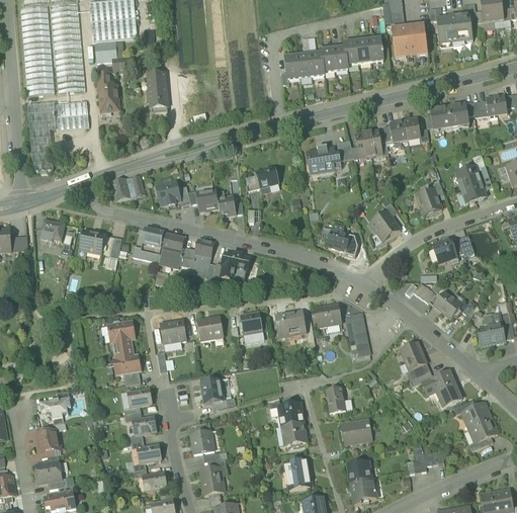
[(88,1),(92,40),(137,36),(134,0),(99,0),(88,1)]
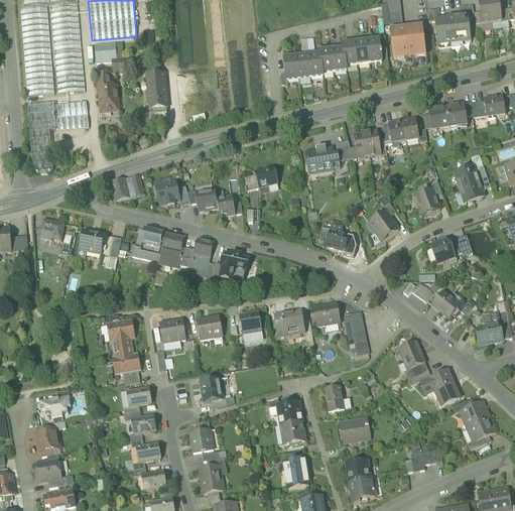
[(386,0),(389,23),(402,21),(399,0),(386,0)]
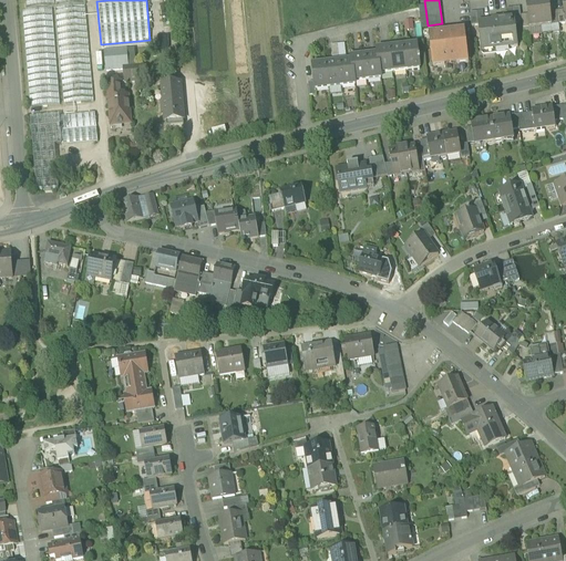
[(528,24),(539,23),(536,0),(525,0),(527,11),(528,24)]
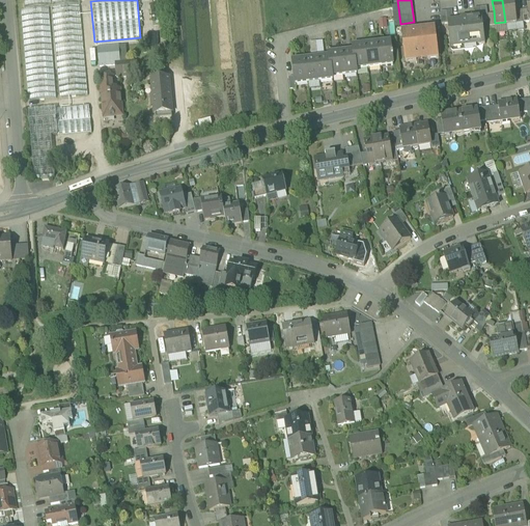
[(502,0),(505,22),(517,21),(514,7),(513,0),(502,0)]
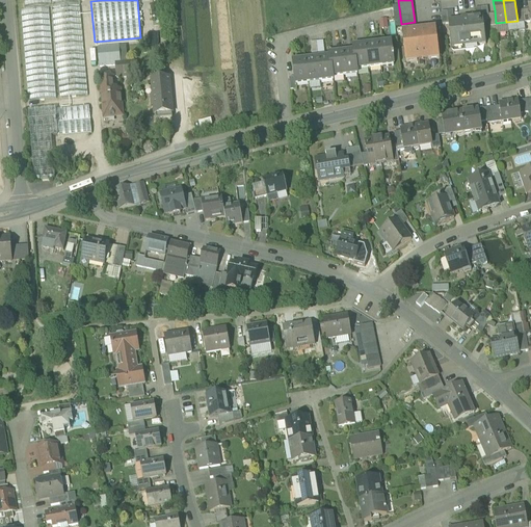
[(87,91),(79,1),(50,4),(58,95),(87,91)]
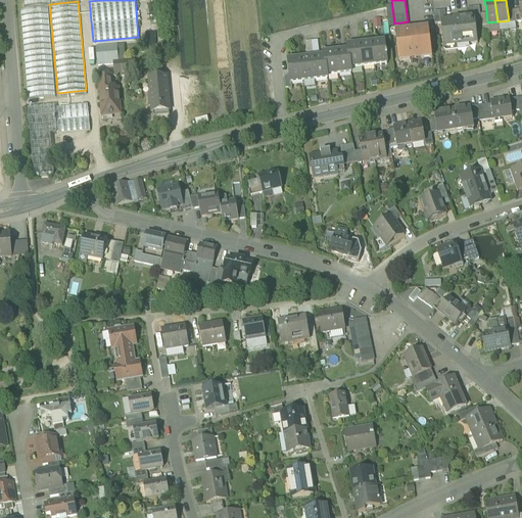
[(467,5),(468,17),(474,16),(480,15),(479,3),(467,5)]
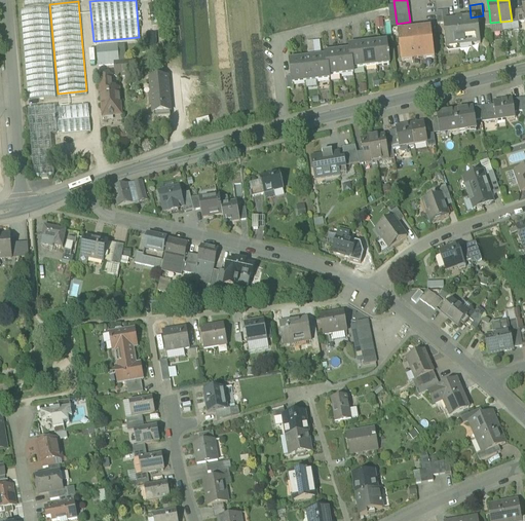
[(55,94),(47,4),(23,6),(20,6),(27,96),(55,94)]
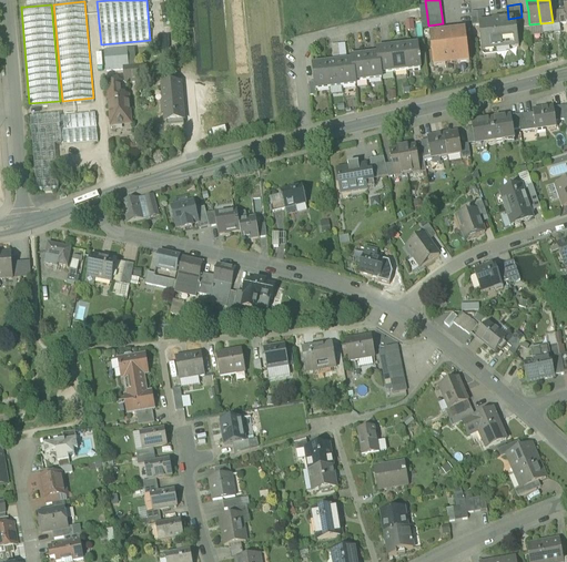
[(471,9),(472,22),(478,22),(485,21),(484,8),(471,9)]
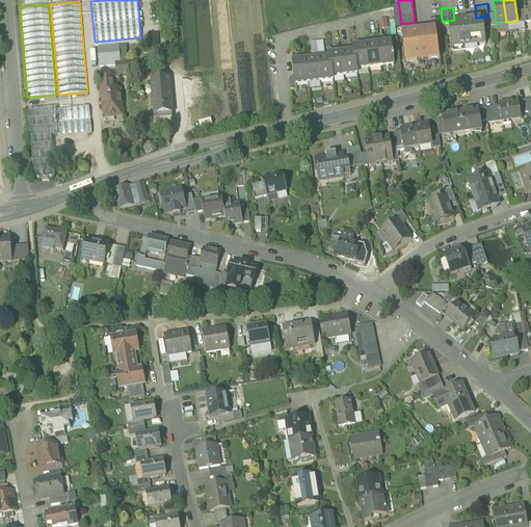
[(448,21),(451,46),(485,42),(482,17),(476,18),(468,19),(467,17),(460,17),(461,19),(454,20),(448,21)]
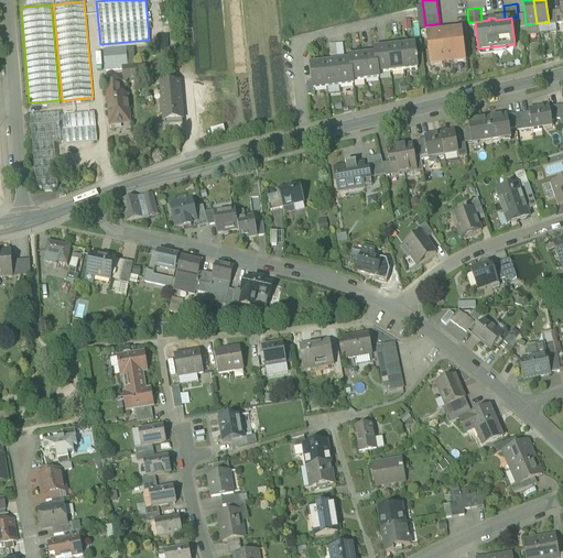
[(426,32),(430,63),(465,58),(462,28),(426,32)]
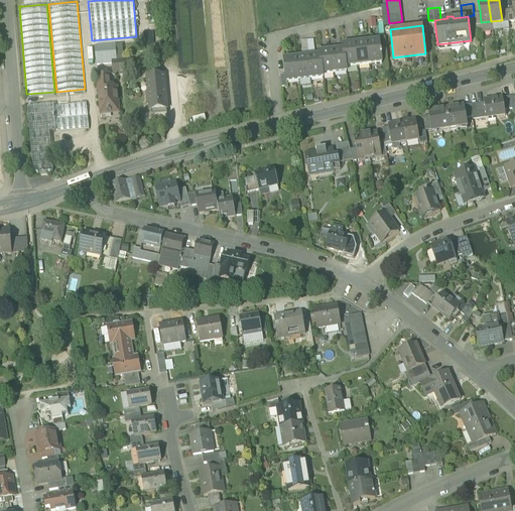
[(379,38),(366,39),(369,61),(381,60),(380,53),(382,53),(381,50),(380,51),(379,38)]
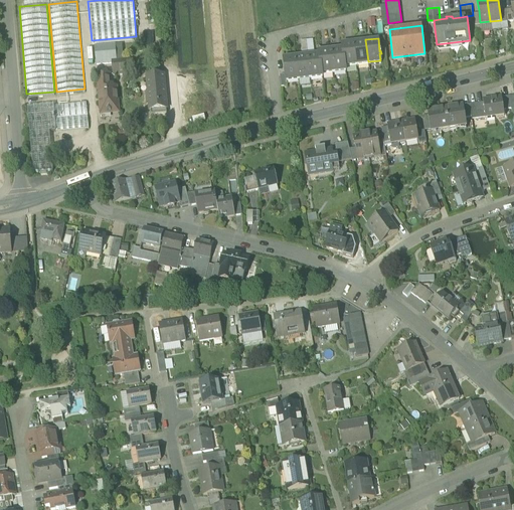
[(356,63),(368,61),(365,39),(354,41),(356,63)]
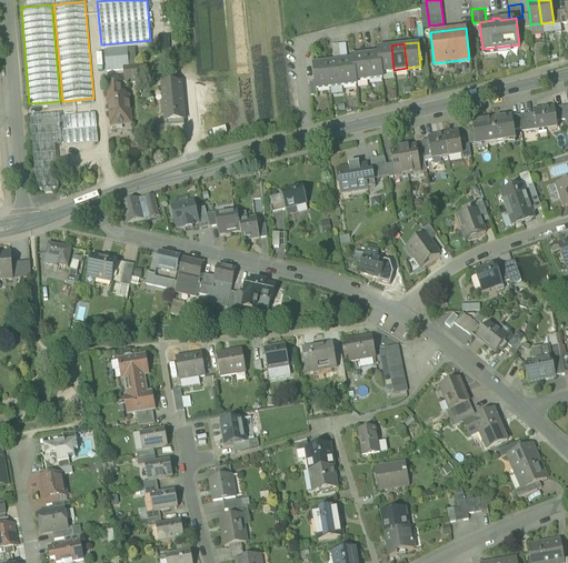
[(103,48),(106,68),(123,67),(128,67),(127,66),(126,46),(103,48)]
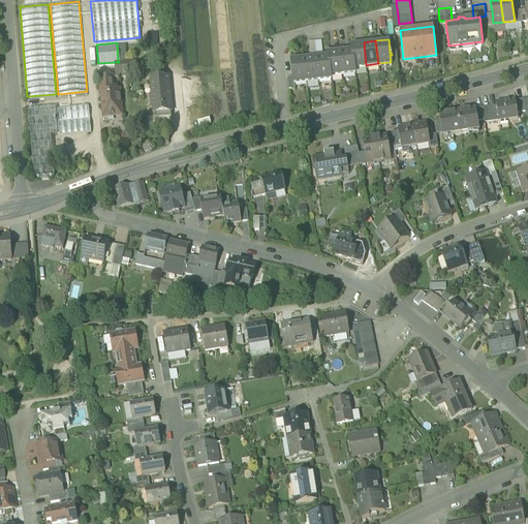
[(353,66),(366,65),(364,42),(351,43),(351,49),(353,66)]
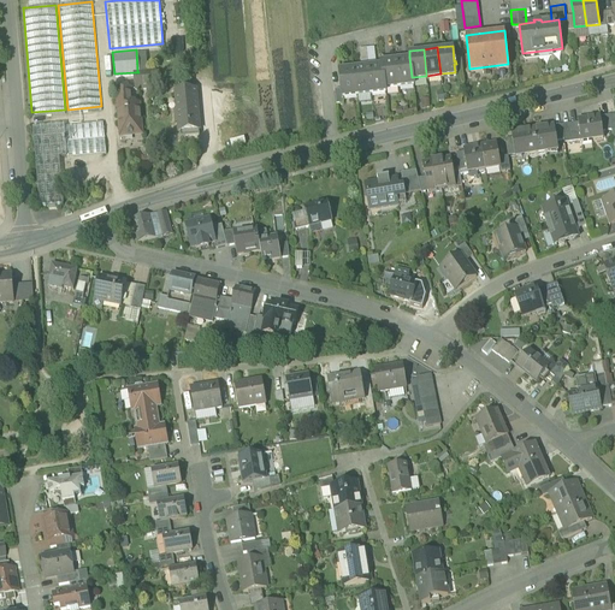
[(413,83),(412,77),(409,57),(396,58),(398,84),(413,83)]
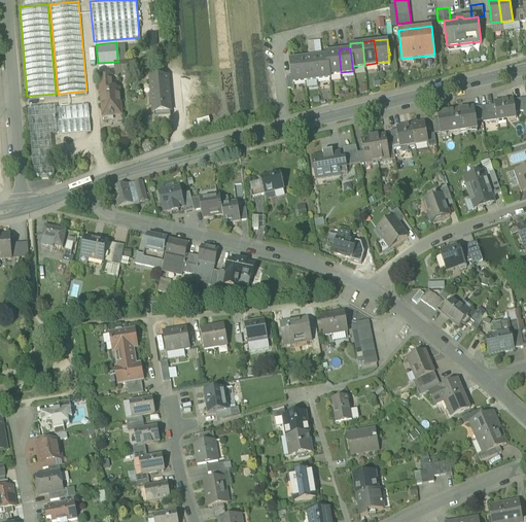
[(328,73),(341,72),(339,49),(326,50),(326,54),(328,73)]
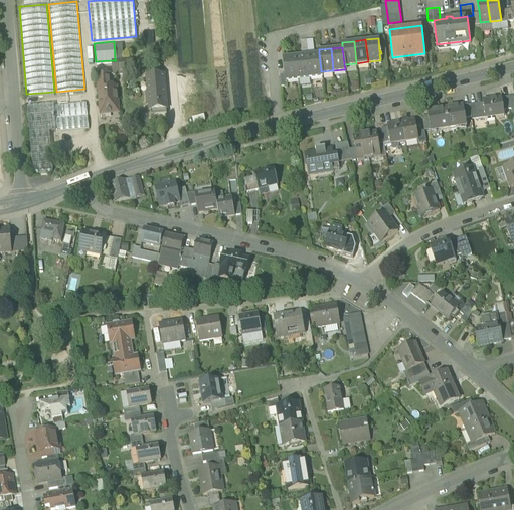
[(322,74),(321,71),(319,52),(307,54),(310,76),(322,74)]
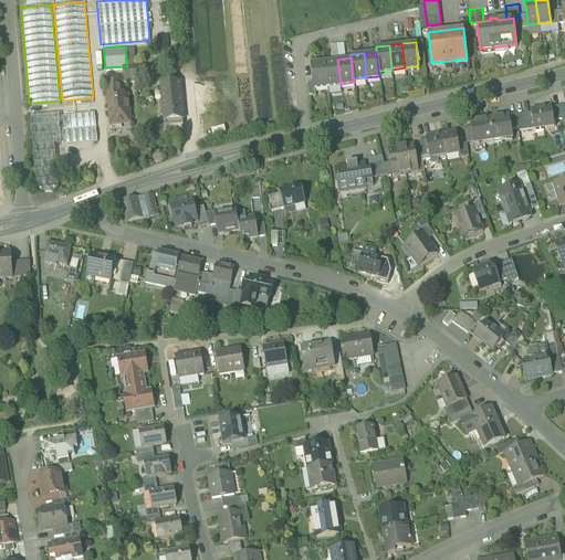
[(327,85),(341,84),(337,60),(325,61),(327,85)]
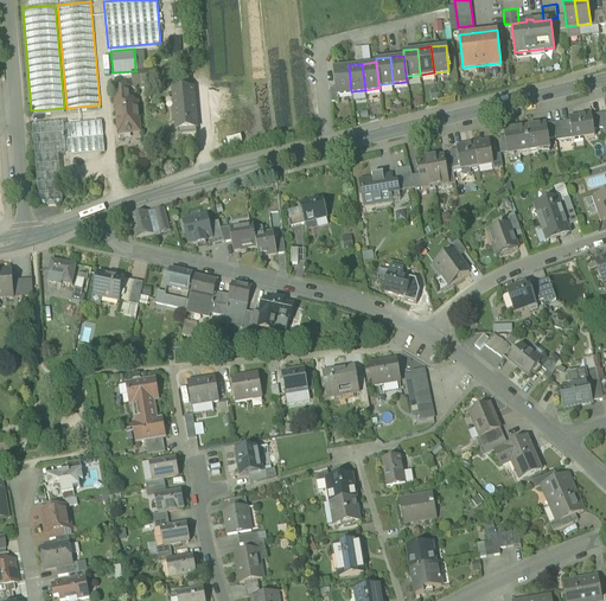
[(337,93),(351,91),(349,65),(333,68),(336,84),(337,93)]
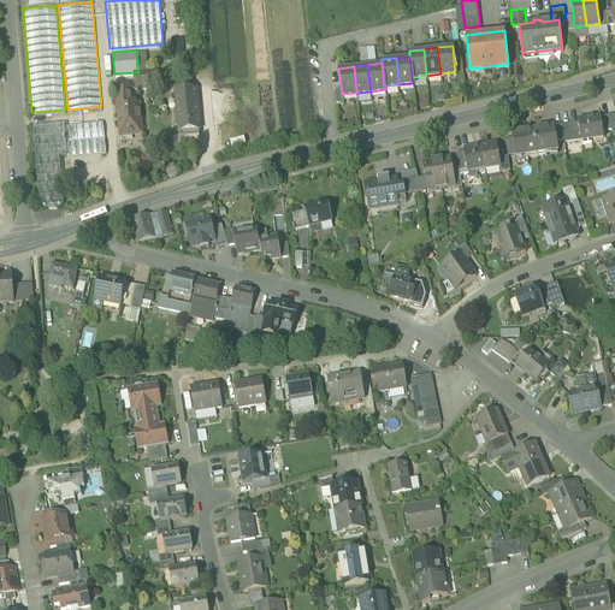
[(134,72),(135,87),(147,86),(157,84),(154,69),(137,71),(139,72),(134,72)]
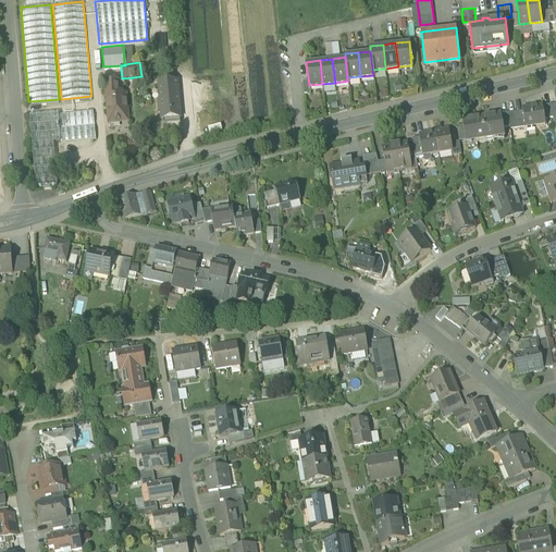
[(118,114),(118,118),(126,118),(126,119),(127,118),(125,89),(119,90),(118,76),(104,77),(108,115),(118,114)]
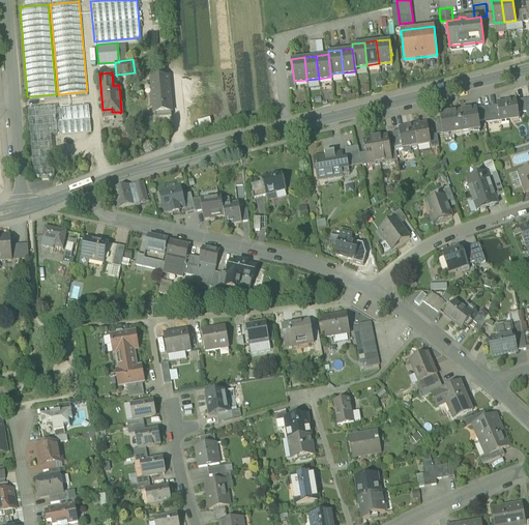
[(168,74),(151,75),(152,92),(149,92),(150,101),(153,101),(154,115),(171,114),(168,74)]
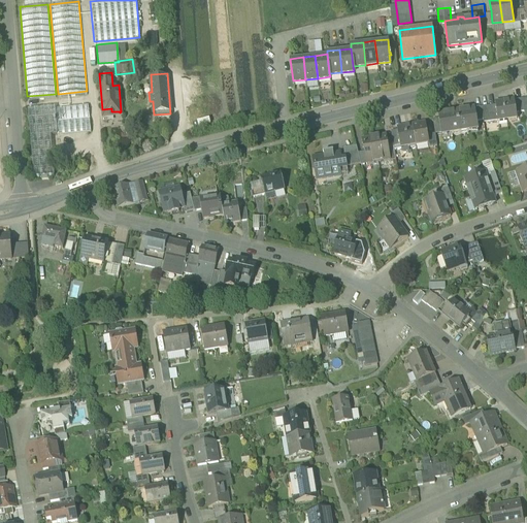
[(516,109),(523,108),(522,96),(514,97),(516,109)]
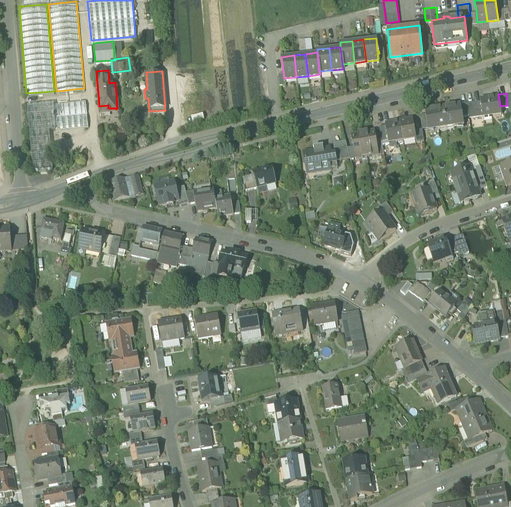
[(490,112),(491,114),(501,113),(500,106),(498,94),(494,95),(480,97),(480,99),(482,111),(482,113),(490,112)]
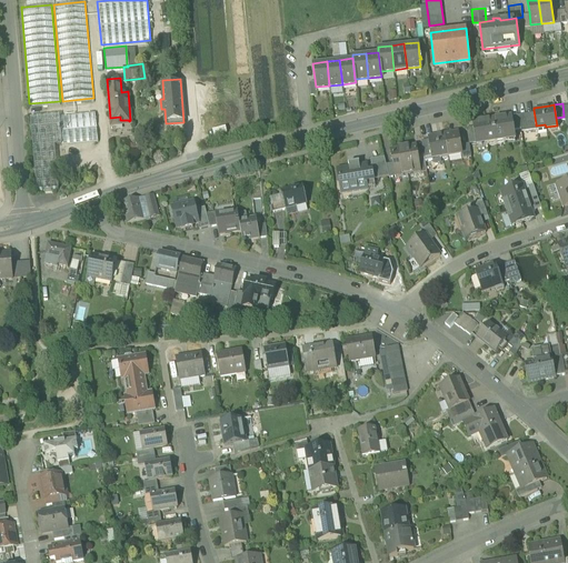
[(58,113),(61,142),(97,138),(95,109),(58,113)]
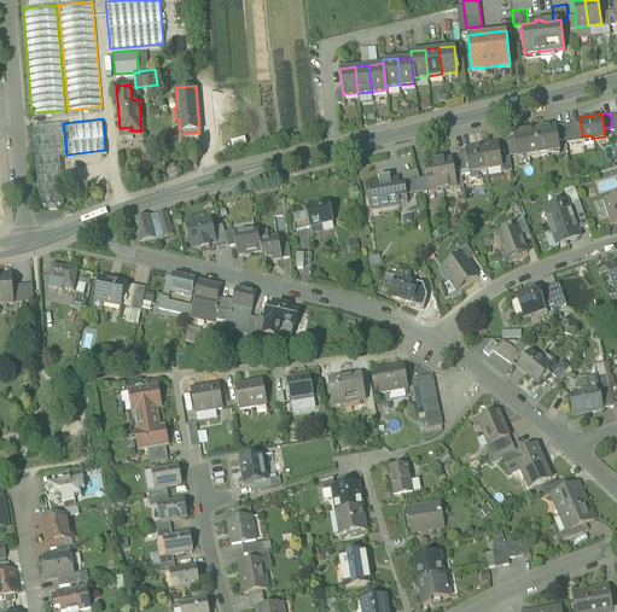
[(572,121),(574,135),(582,134),(580,120),(572,121)]
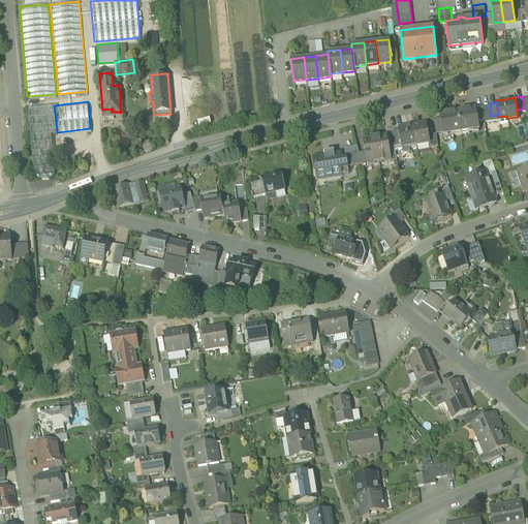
[(490,103),(482,105),(484,117),(491,116),(490,103)]
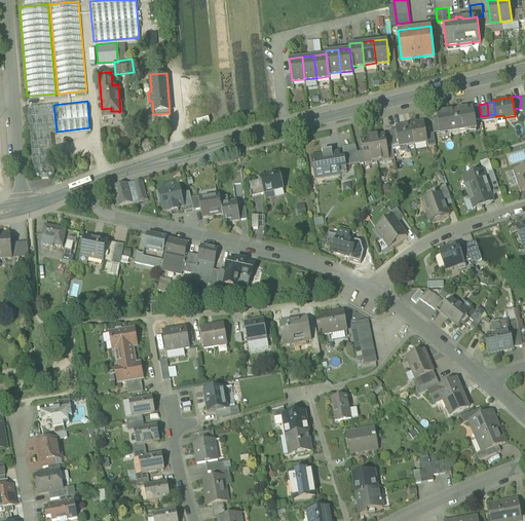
[(473,104),(454,107),(457,129),(467,128),(466,125),(475,124),(476,127),(476,126),(475,117),(473,106),(473,104)]
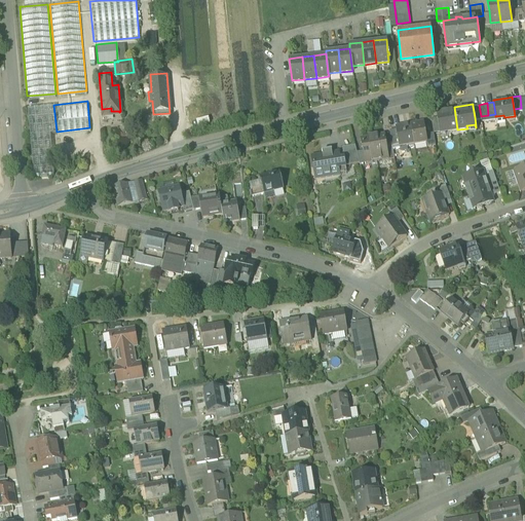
[(49,132),(57,132),(53,105),(27,107),(33,174),(53,173),(49,132)]
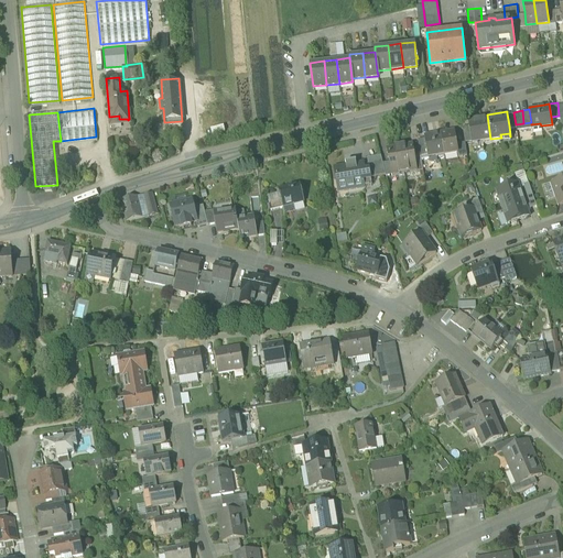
[(480,141),(490,139),(487,115),(467,118),(468,123),(471,135),(472,142),(472,139),(480,138),(480,141)]
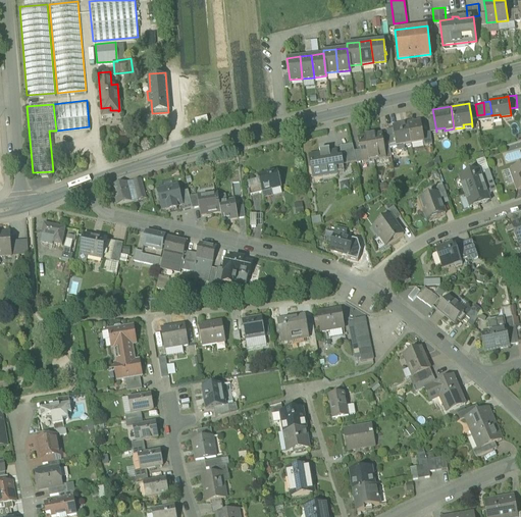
[(427,115),(429,126),(435,125),(433,114),(427,115)]
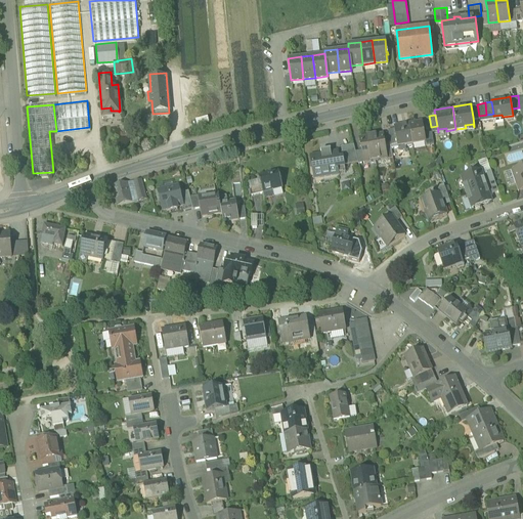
[(421,119),(408,121),(411,142),(424,139),(423,131),(421,119)]
